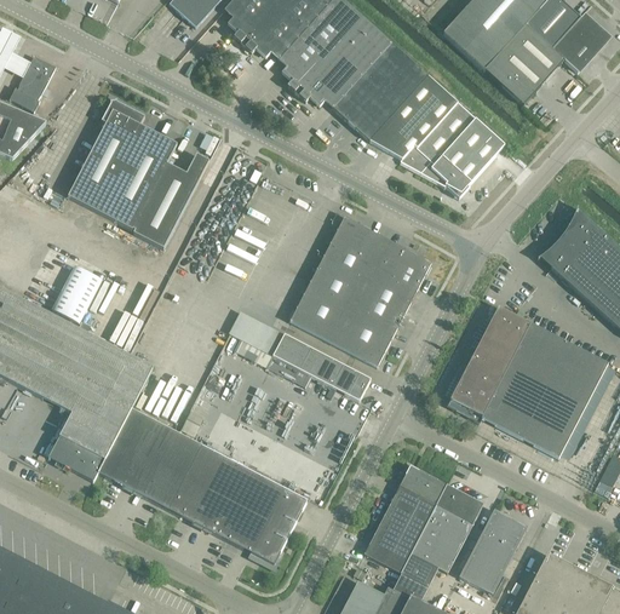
[(168,0),(195,24),(217,0),(168,0)]
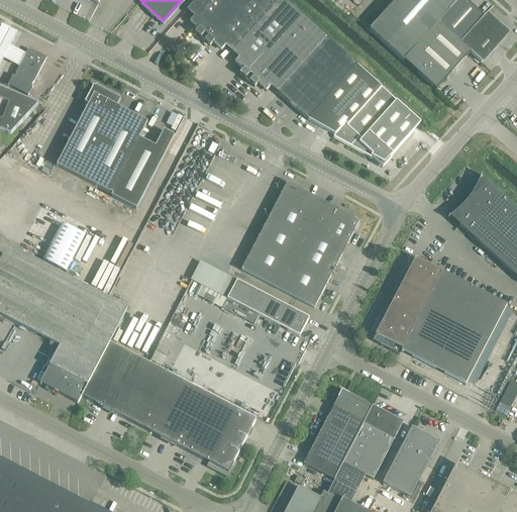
[(195,28),(203,35),(234,0),(192,0),(187,6),(195,13),(192,17),(199,24),(195,28)]
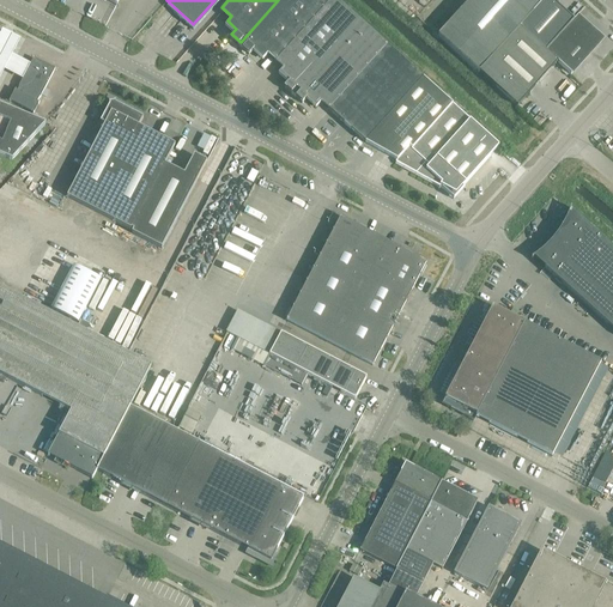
[(266,48),(275,56),(326,0),(278,0),(241,42),(249,50),(254,44),(262,53),(266,48)]
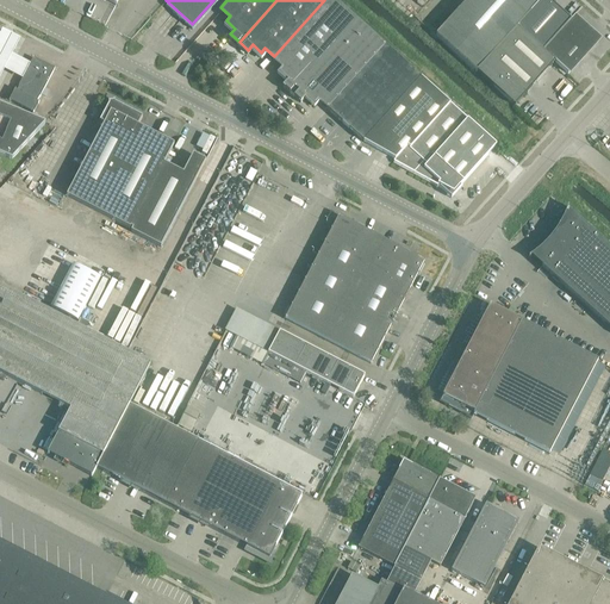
[(287,76),(282,81),(292,89),(359,16),(341,0),(324,0),(274,56),(284,64),(279,68),(287,76)]
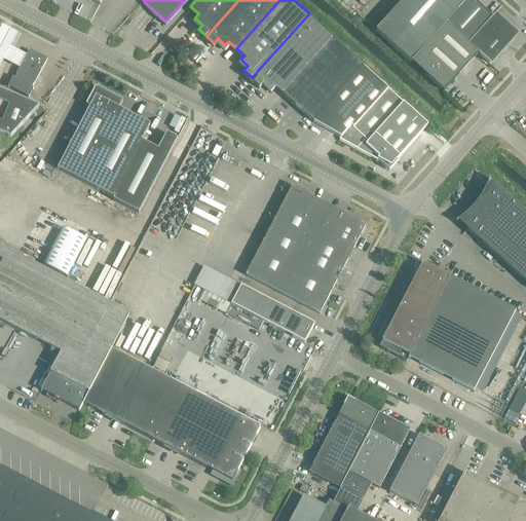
[(445,20),(462,0),(399,0),(376,26),(411,58),(445,20)]
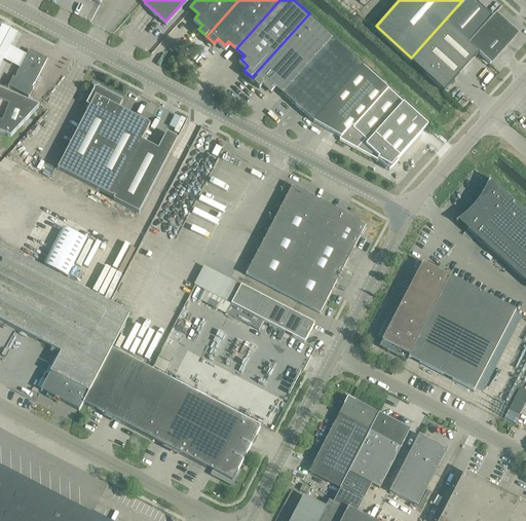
[(484,6),(477,0),(462,0),(445,20),(468,40),(492,13),(484,6)]
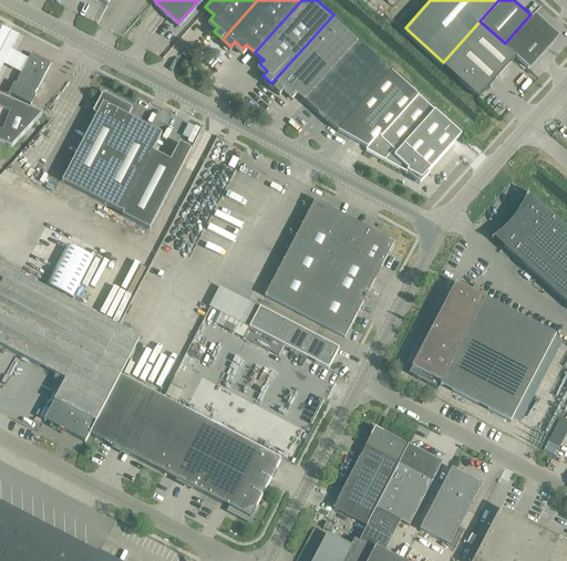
[(554,30),(553,30),(533,12),(531,14),(505,43),(516,53),(527,64),(553,35),(554,35),(554,34),(554,33),(554,32),(554,31),(554,30)]
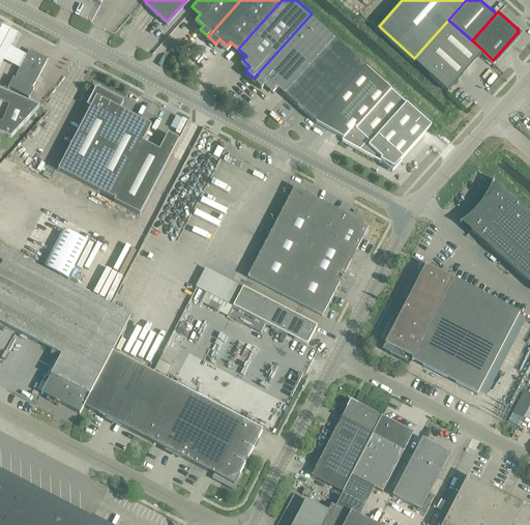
[(285,90),(288,87),(334,35),(312,13),(254,78),(261,85),(265,80),(272,87),(276,83),(285,90)]
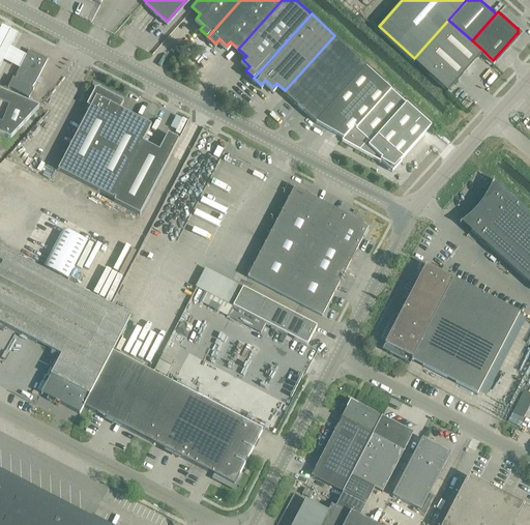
[(472,40),(448,20),(414,58),(429,71),(429,70),(447,87),(454,80),(482,50),(472,40)]
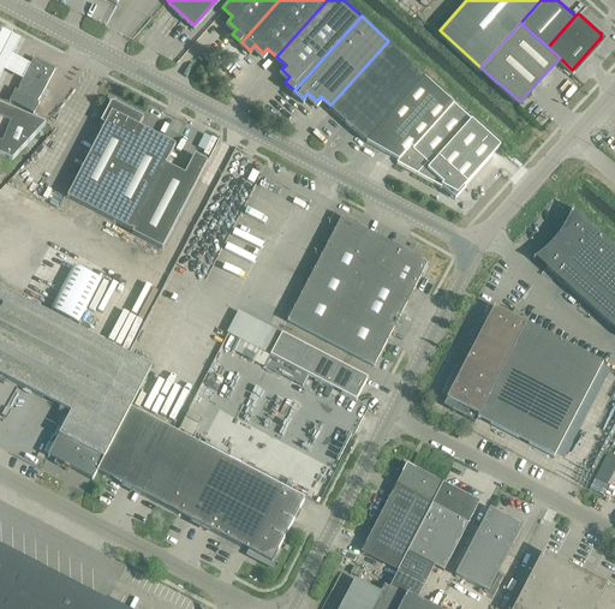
[(21,77),(29,61),(13,53),(22,37),(5,28),(0,36),(0,76),(5,69),(21,77)]
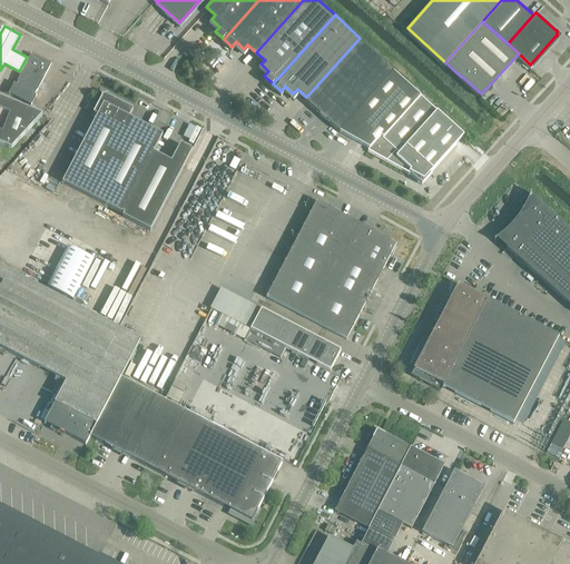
[(360,38),(310,94),(306,97),(340,127),(393,67),(360,38)]
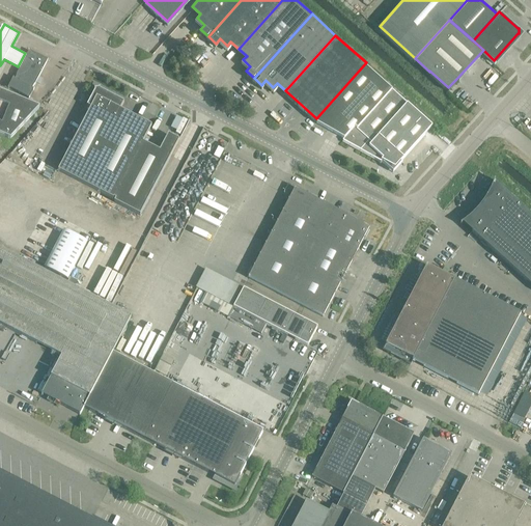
[(29,46),(26,51),(25,53),(18,66),(17,71),(15,75),(14,74),(14,73),(7,83),(8,84),(8,83),(29,93),(28,94),(29,94),(34,84),(33,84),(32,84),(34,80),(48,55),(29,46)]
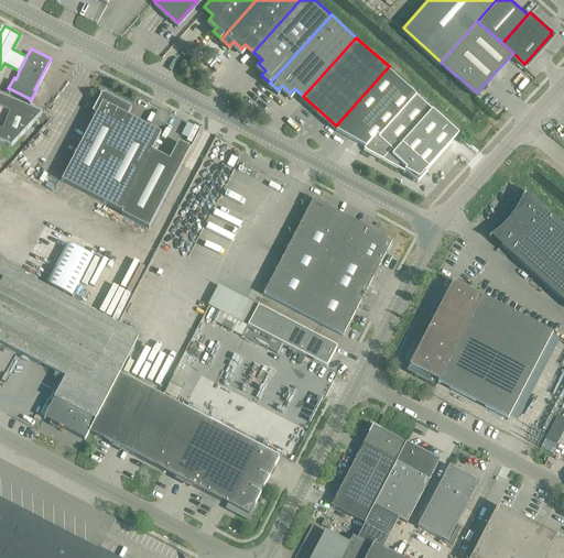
[(416,90),(389,66),(336,126),(365,142),(377,130),(379,132),(416,90)]
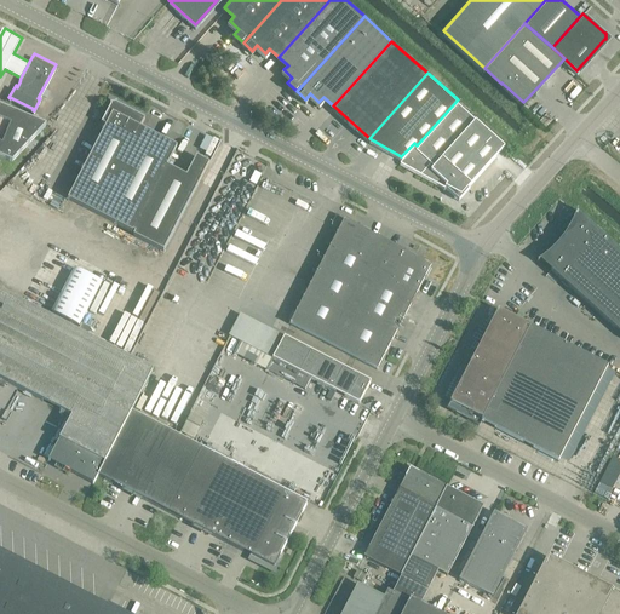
[(132,227),(167,161),(177,142),(141,122),(144,114),(118,99),(116,97),(110,98),(110,101),(101,119),(105,121),(68,194),(132,228),(132,227)]
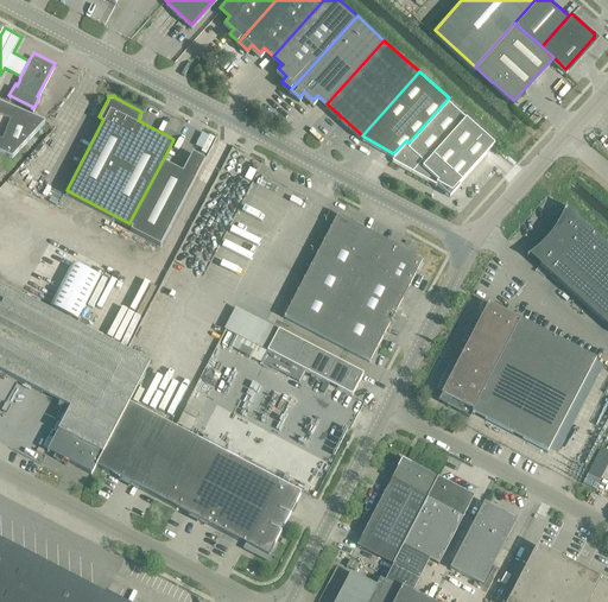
[(0,149),(11,154),(45,118),(0,97),(0,149)]
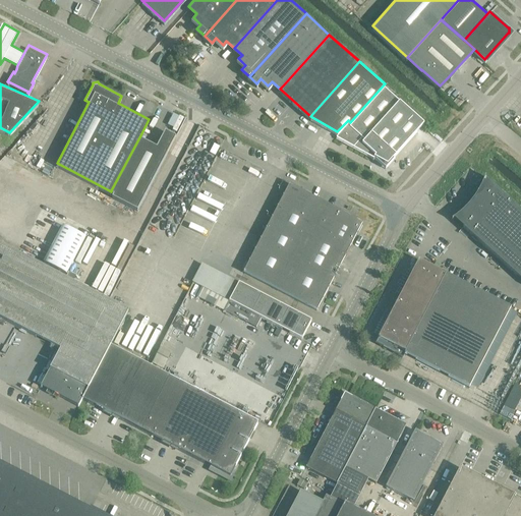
[(348,120),(337,131),(336,133),(353,142),(361,133),(364,136),(400,98),(385,83),(350,122),(348,120)]
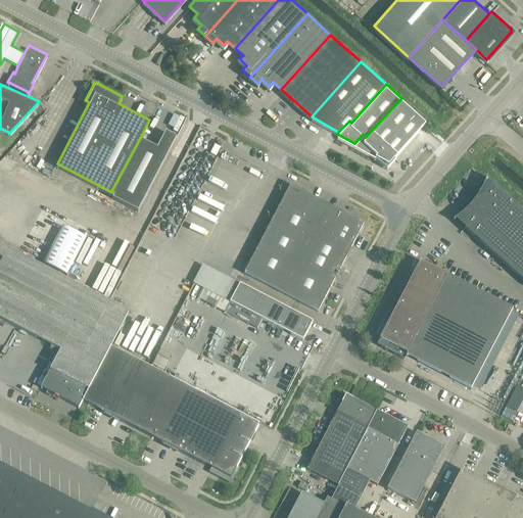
[(425,120),(401,98),(366,137),(363,134),(354,143),(375,154),(376,153),(388,160),(394,154),(425,120)]
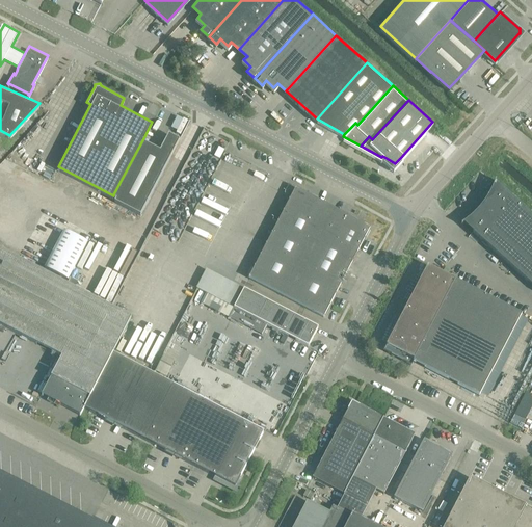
[(171,123),(182,128),(188,115),(178,110),(171,123)]
